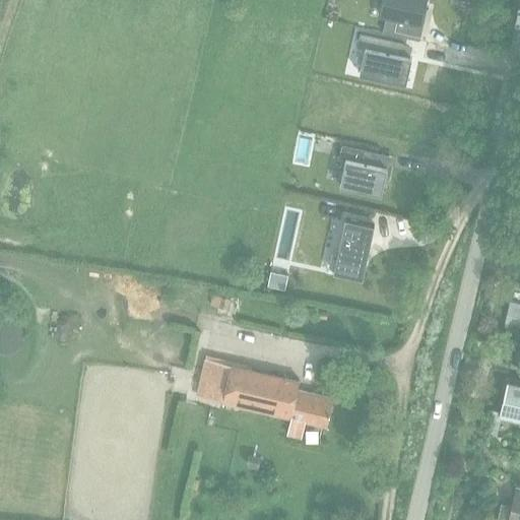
[(388,0),(385,16),(386,16),(392,17),(418,23),(424,0),(388,0)]
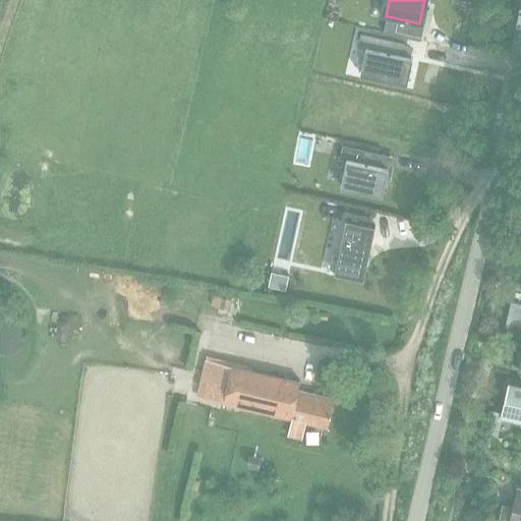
[(387,16),(383,32),(416,40),(419,23),(393,17),(387,16)]
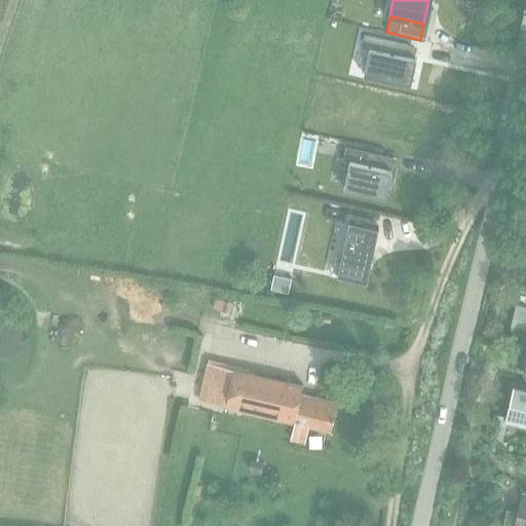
[(364,33),(361,47),(369,48),(363,74),(410,85),(416,58),(403,54),(406,42),(364,33)]
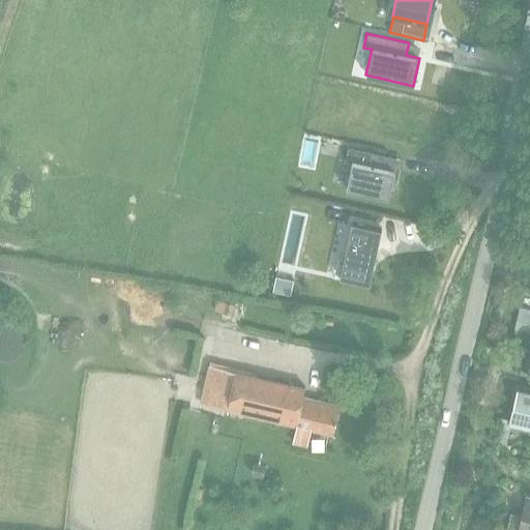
[(348,147),(345,160),(352,163),(346,188),(388,198),(394,171),(383,168),(385,155),(348,147)]
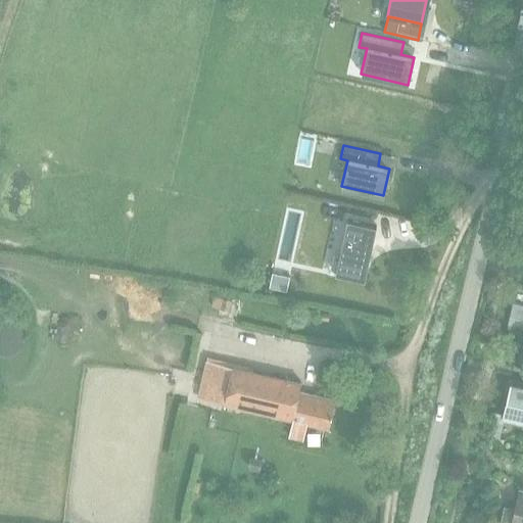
[(346,220),(335,273),(364,280),(376,226),(346,220)]
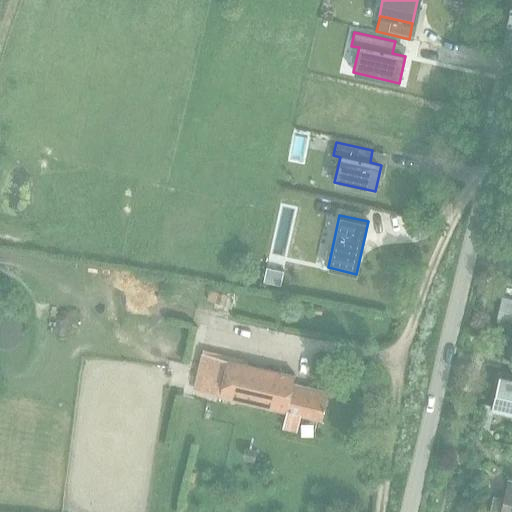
[(266,267),(263,280),(280,284),(283,271),(266,267)]
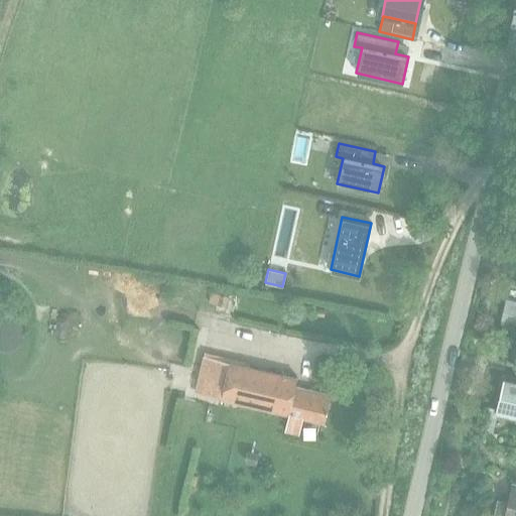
[(211,294),(209,303),(226,306),(228,297),(211,294)]
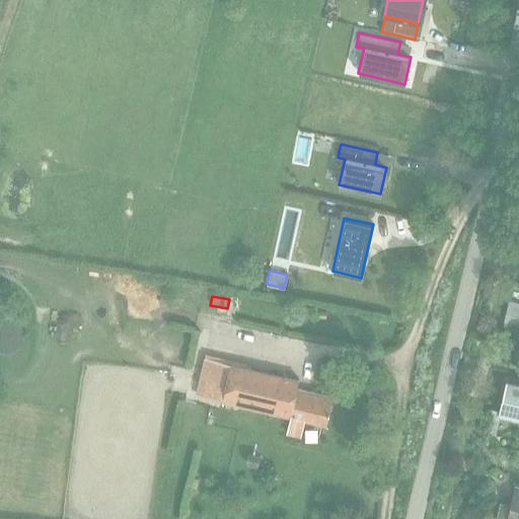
[(518,307),(507,304),(502,326),(518,330),(518,307)]
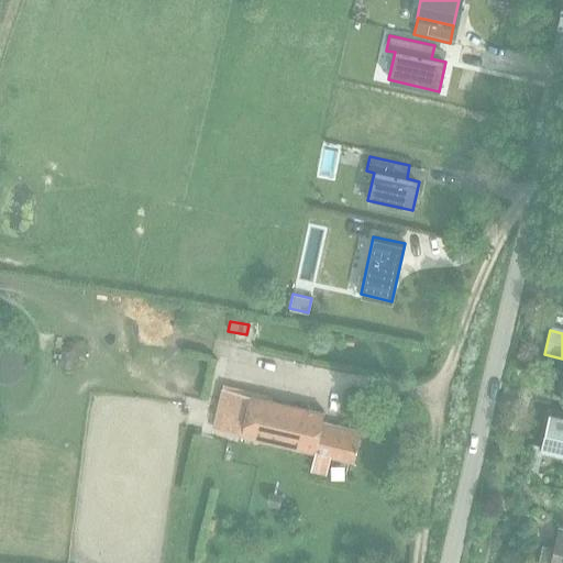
[(326,475),(330,457),(352,462),(360,431),(320,422),(323,410),(223,388),(213,431),(315,453),(309,471),(326,475)]
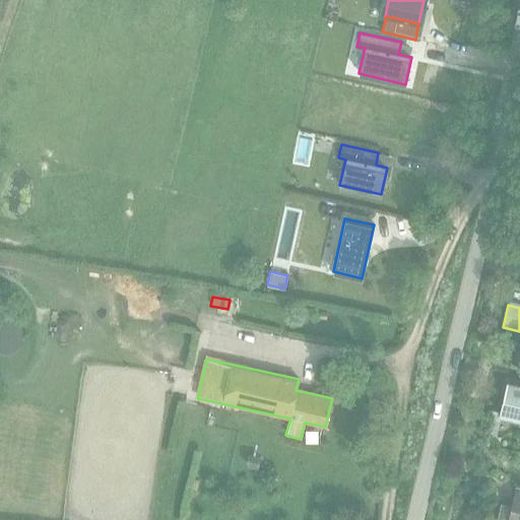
[(502,412),(519,416),(519,384),(509,382),(502,412)]
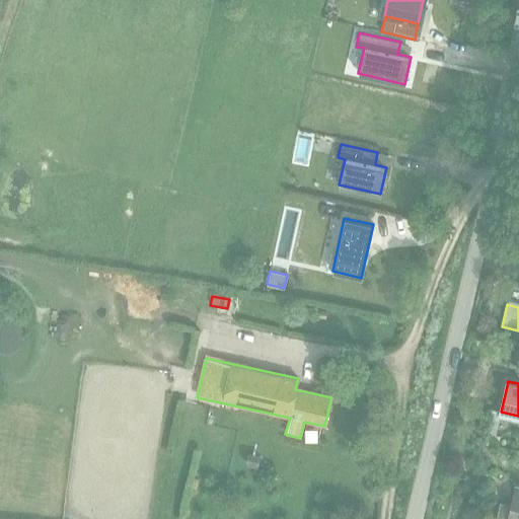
[(518,518),(518,488),(515,487),(511,505),(499,502),(495,518),(498,518),(518,518)]
